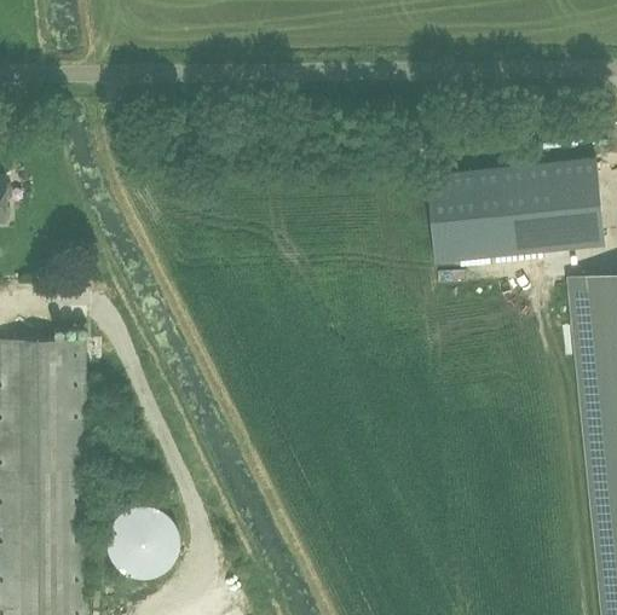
[(603,247),(594,160),(508,168),(473,172),(425,177),(433,264),(525,254),(603,247)]
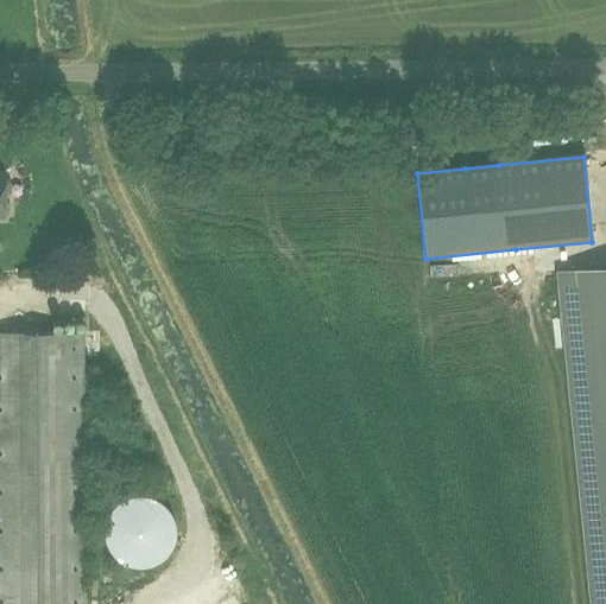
[(0,220),(4,220),(4,198),(7,198),(10,195),(10,186),(7,183),(4,183),(4,176),(0,176),(0,220)]
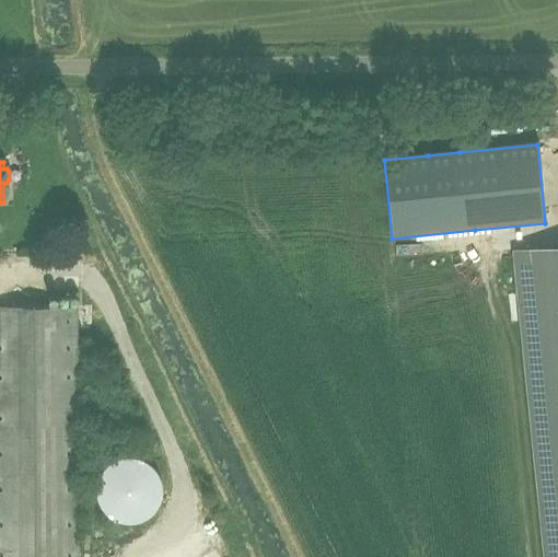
[(557,556),(557,247),(512,252),(543,556),(557,556)]
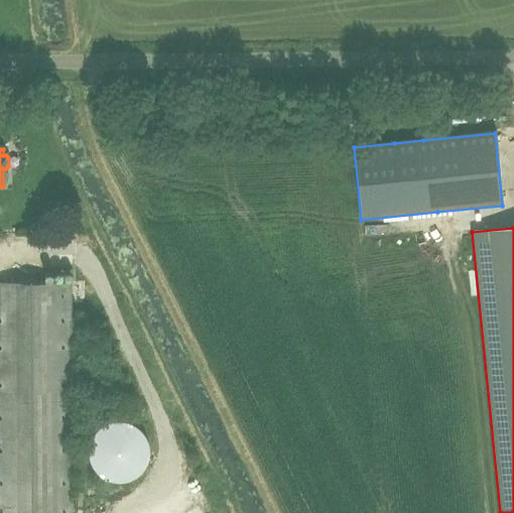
[(63,278),(1,276),(0,322),(0,465),(35,466),(34,490),(59,491),(58,502),(69,502),(70,485),(68,485),(70,412),(68,412),(71,310),(62,309),(63,278)]
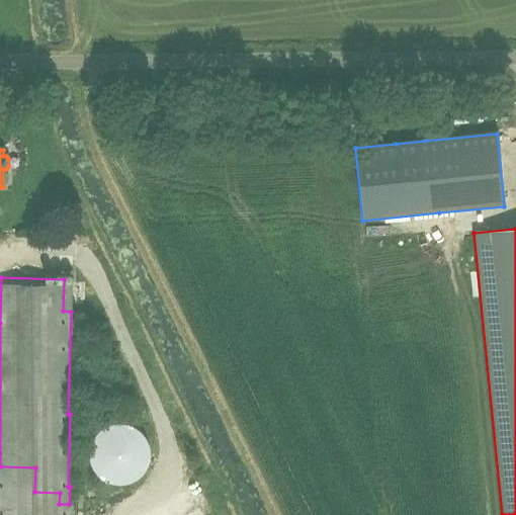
[(108,463),(136,468),(141,448),(113,443),(108,463)]
